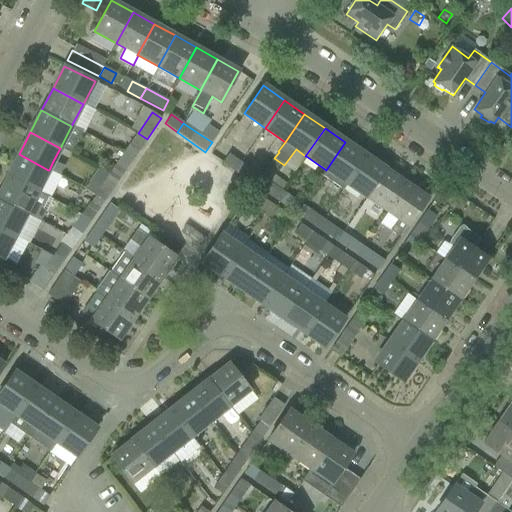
[(133,160),(147,139),(138,133),(123,155),(133,160)]
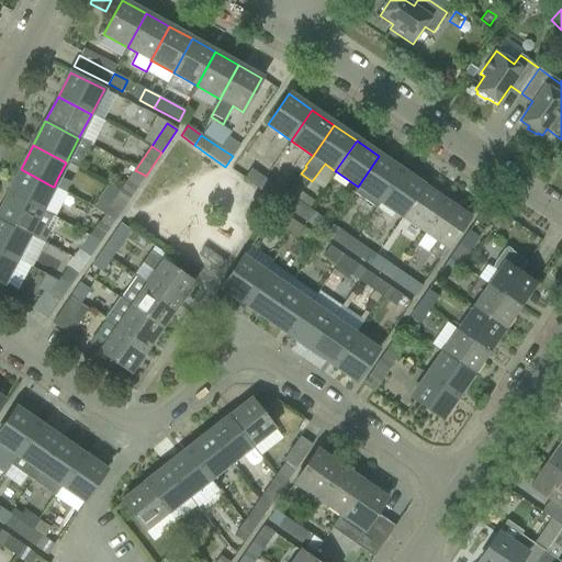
[(379,156),(358,187),(353,193),(375,209),(401,171),(379,156)]
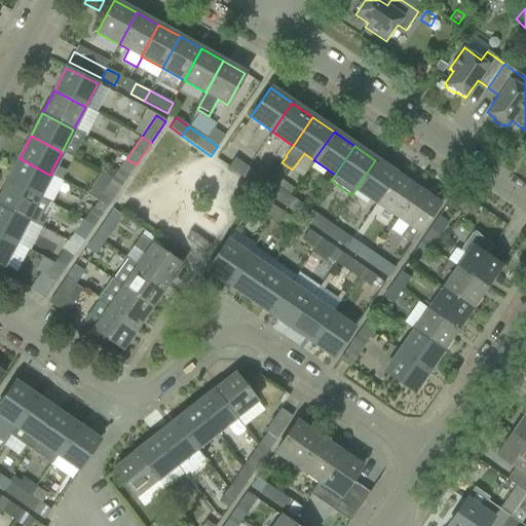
[(37,197),(49,175),(20,158),(7,182),(37,197)]
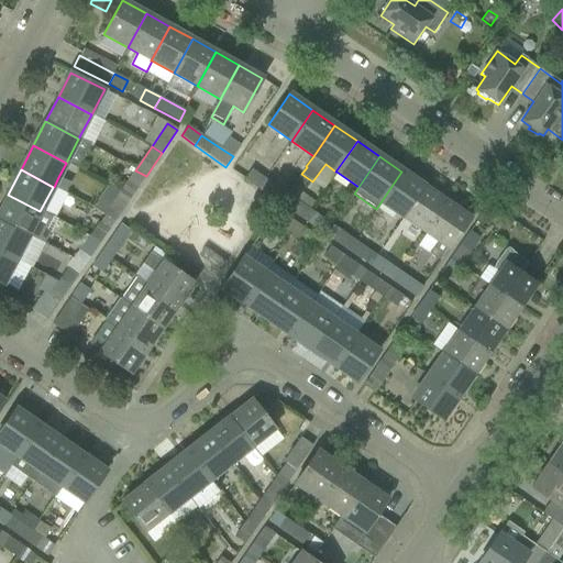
[(260,190),(266,180),(257,174),(251,169),(244,179),(257,189),(260,190)]
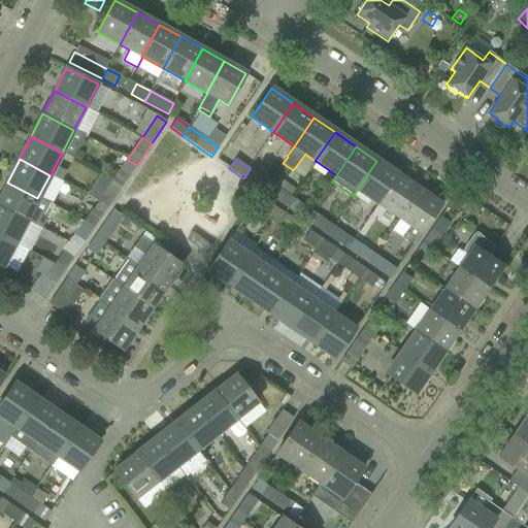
[(122,188),(137,165),(127,160),(112,180),(122,188)]
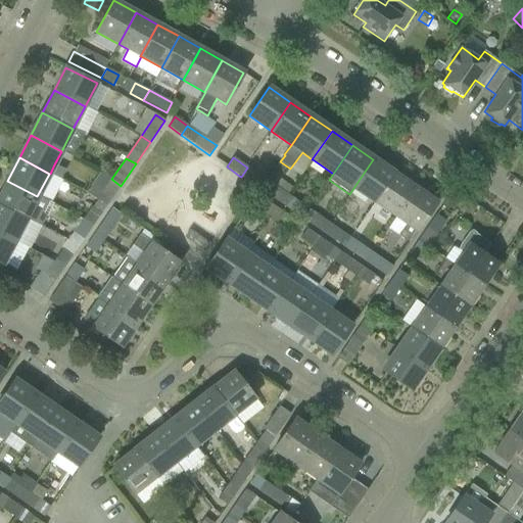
[(394,174),(373,159),(349,194),(350,194),(354,188),(375,202),(394,174)]
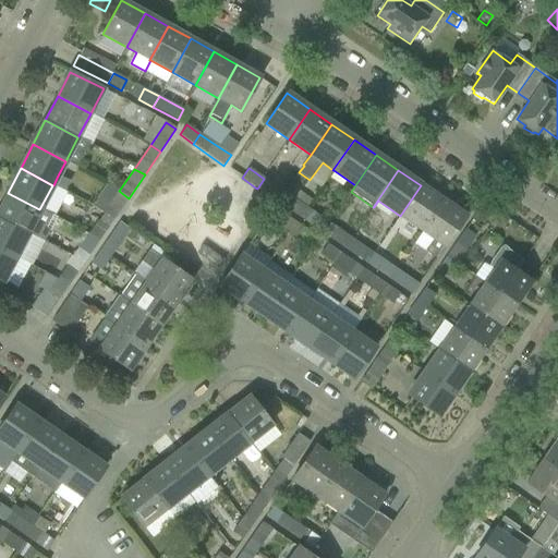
[(257,189),(269,196),(276,186),(264,179),(257,189)]
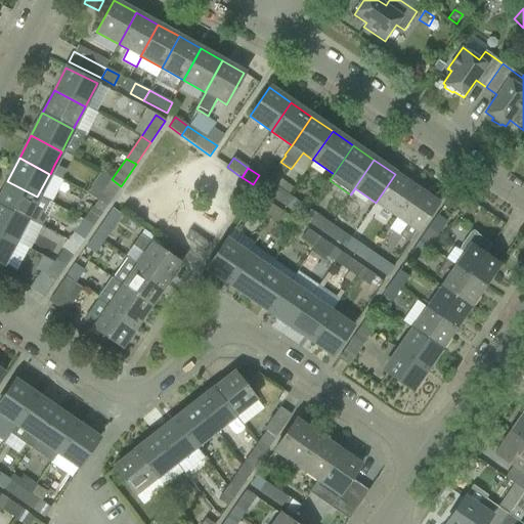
[(121,186),(112,179),(101,172),(87,193),(106,207),(121,186)]
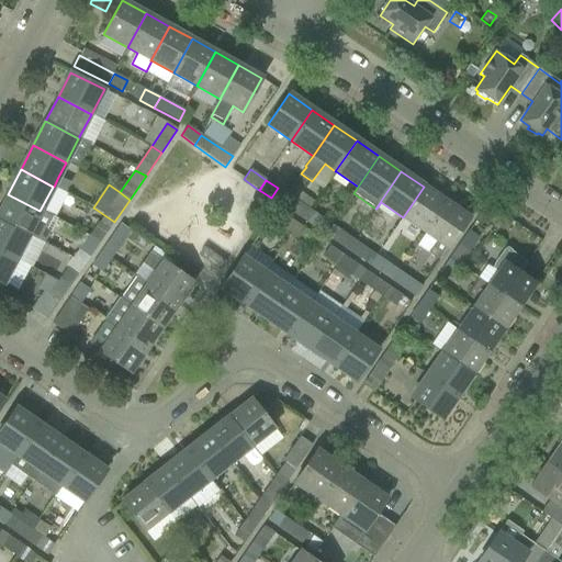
[(403,217),(425,233),(446,202),(424,187),(403,217)]
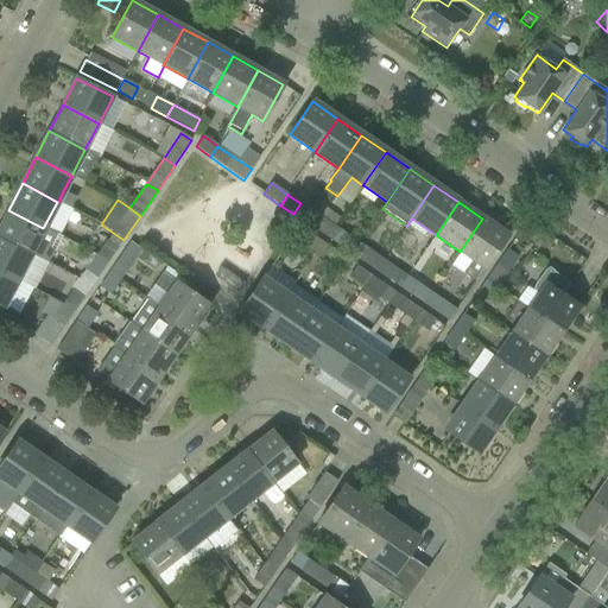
[(0,226),(0,239),(30,255),(31,254),(48,264),(51,257),(54,252),(61,238),(57,235),(43,228),(8,210),(0,226)]
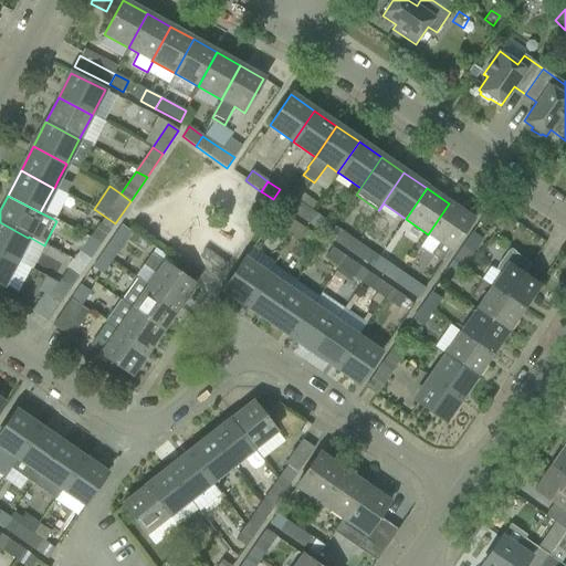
[(304,221),(311,211),(297,201),(291,212),(304,221)]
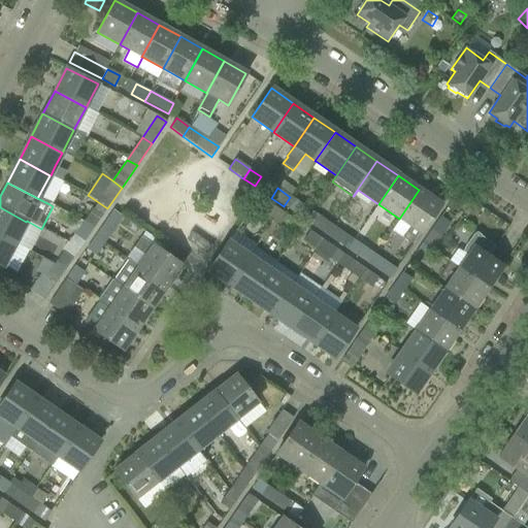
[(419,190),(399,219),(410,226),(401,238),(413,245),(429,222),(440,205),(419,190)]
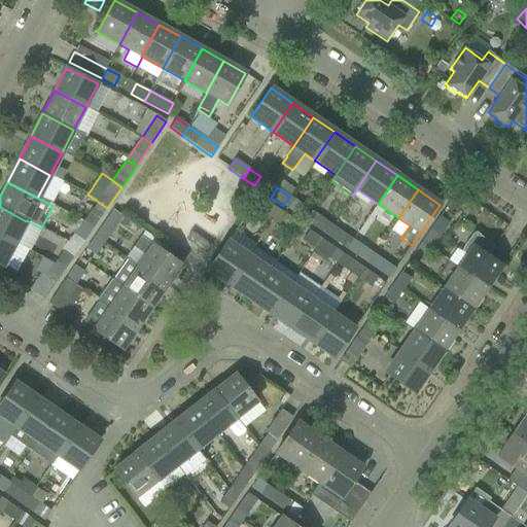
[(289,197),(283,206),(295,215),(303,206),(289,197)]
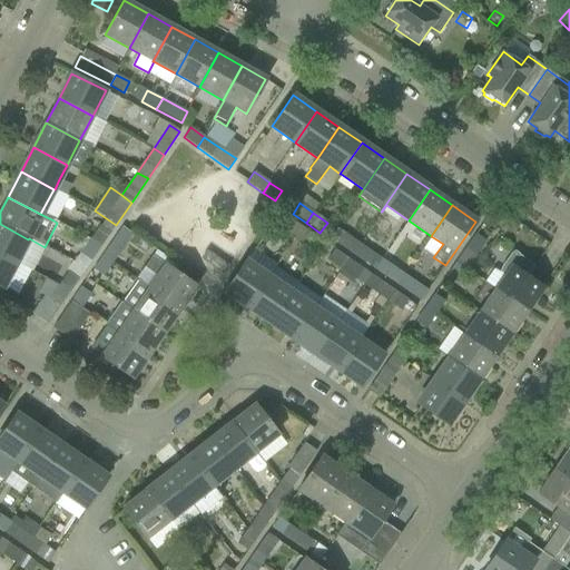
[(296,238),(303,228),(288,217),(281,228),(296,238)]
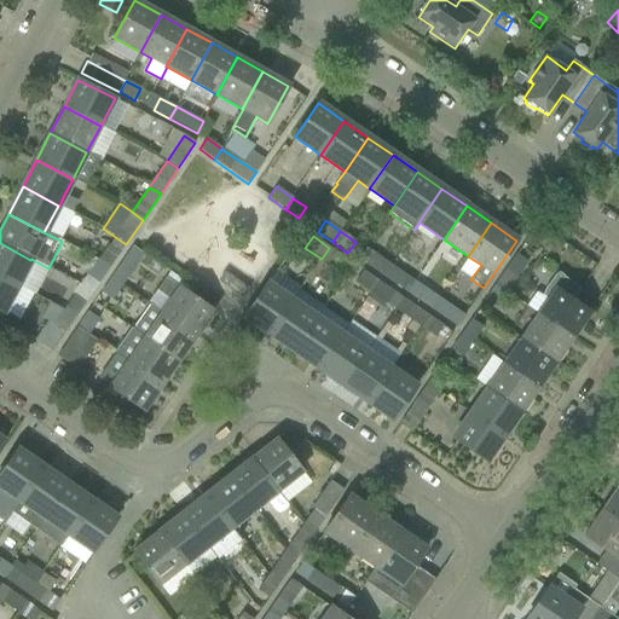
[(30,260),(0,243),(0,276),(18,285),(30,260)]
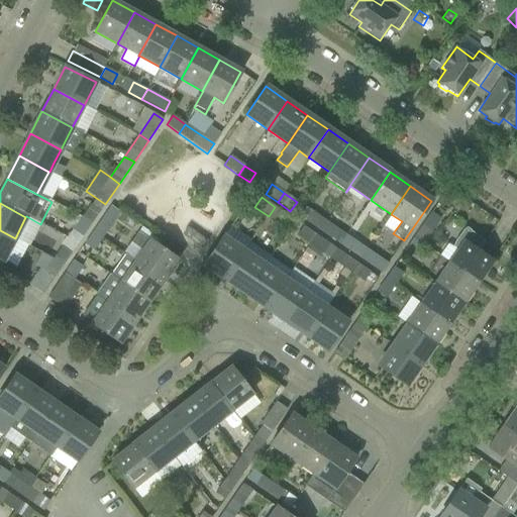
[(81,217),(92,224),(100,212),(90,205),(81,217)]
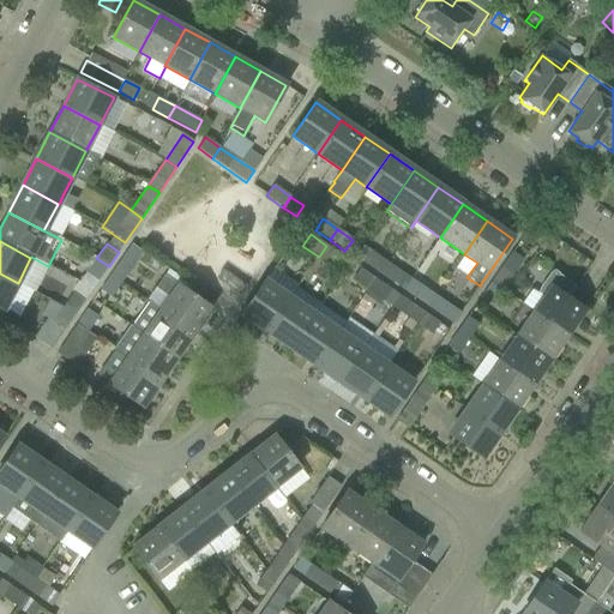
[(342,257),(326,246),(319,257),(333,268),(342,257)]
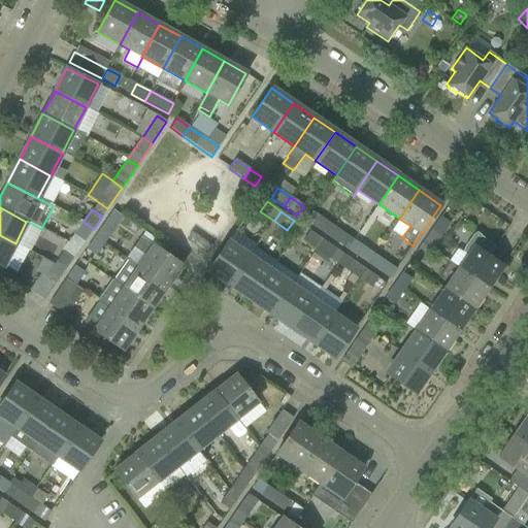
[(305,222),(325,235),(332,226),(311,211),(305,222)]
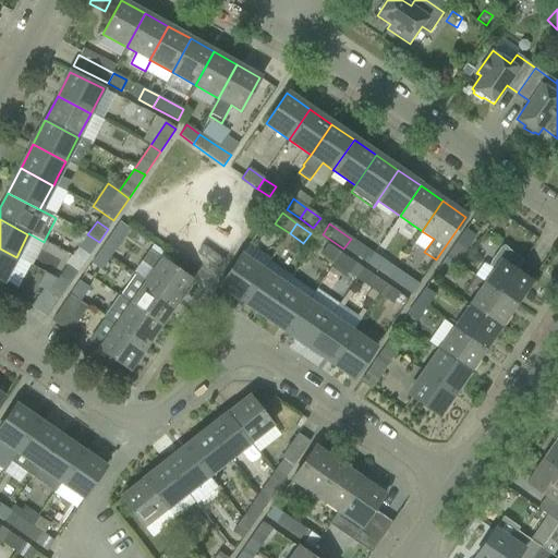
[(475,237),(465,229),(447,256),(457,264),(475,237)]
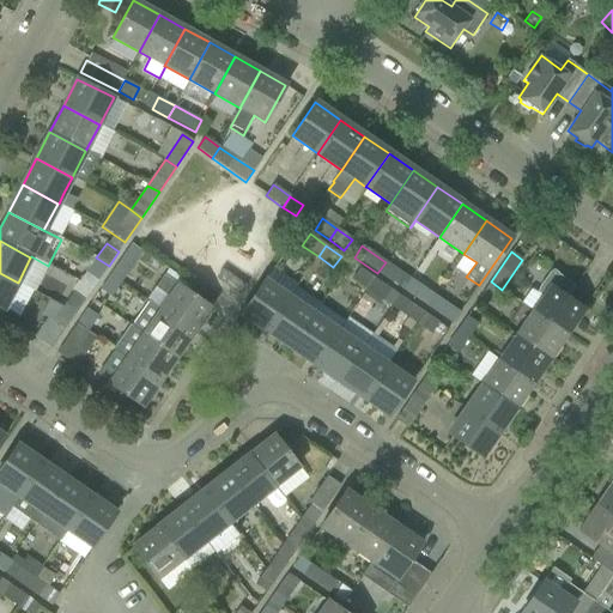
[(80,283),(91,291),(108,267),(96,259),(86,273),(80,283)]
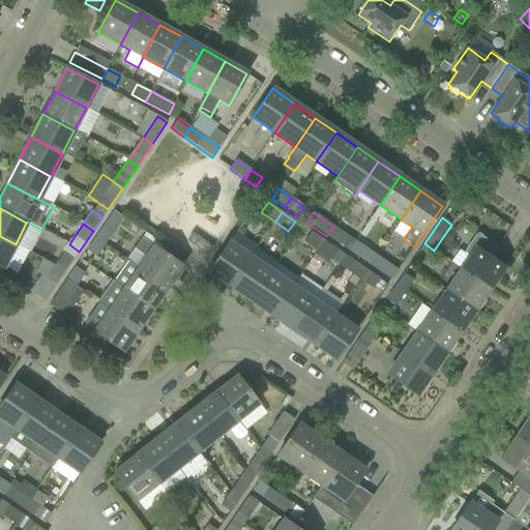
[(106,244),(110,237),(116,230),(106,224),(95,238),(105,245),(106,244)]
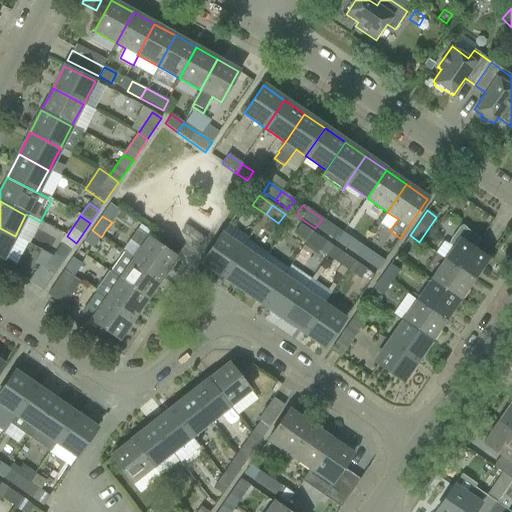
[(322,219),(315,228),(329,238),(336,229),(322,219)]
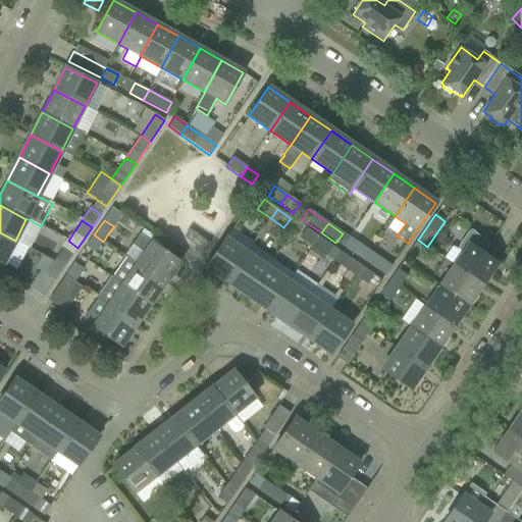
[(313,247),(319,238),(307,228),(300,238),(313,247)]
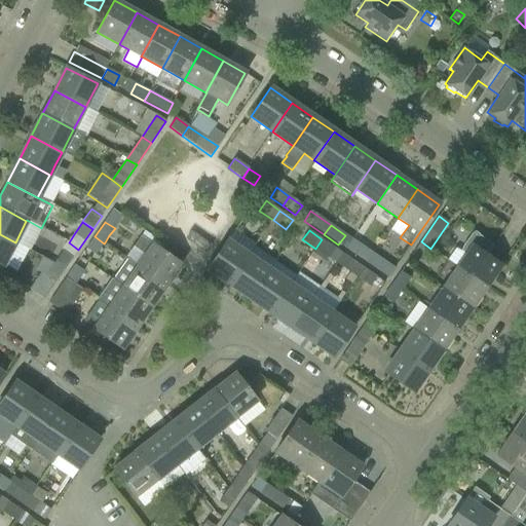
[(205,254),(210,247),(190,232),(185,239),(205,254)]
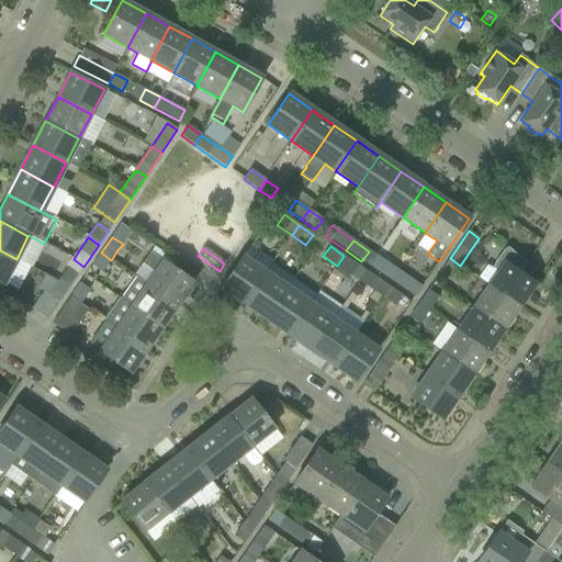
[(489,285),(519,306),(535,283),(519,272),(527,262),(506,248),(504,250),(494,265),(493,269),(497,273),(489,285)]
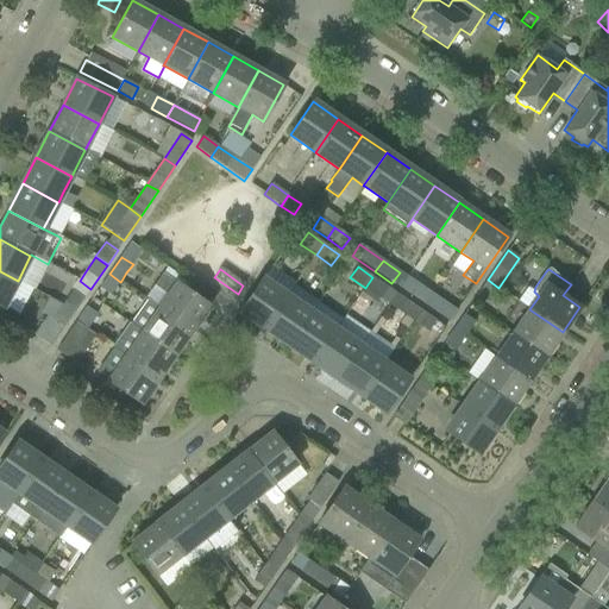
[(0,306),(4,308),(14,287),(18,281),(0,271),(0,306)]
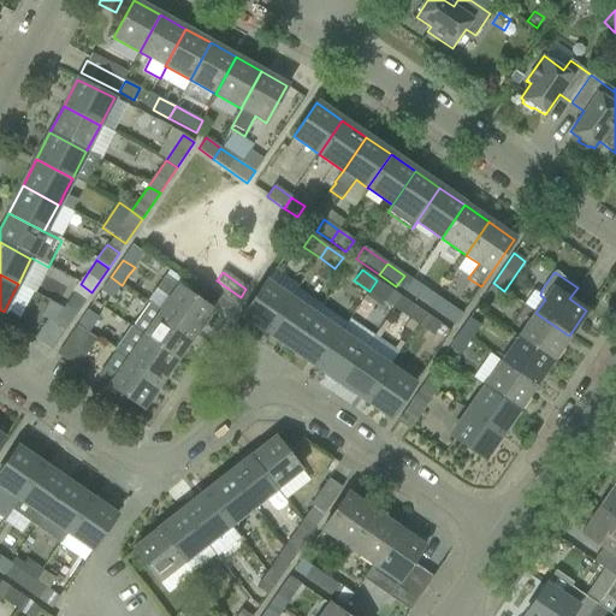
[(128,276),(123,284),(130,289),(135,280),(128,276)]
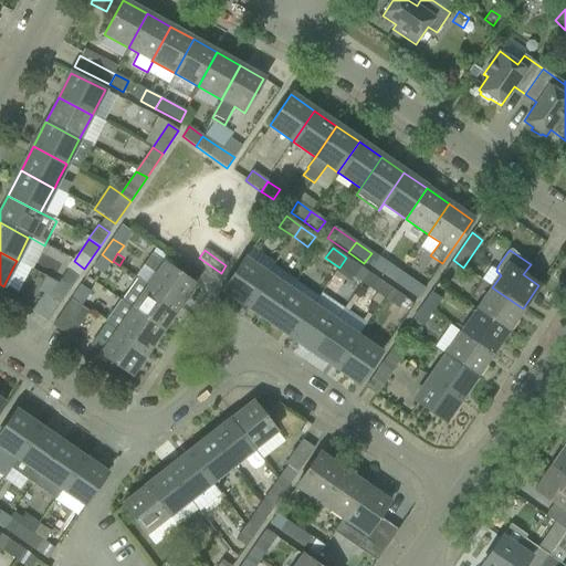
[(102,254),(92,269),(103,275),(112,262),(102,254)]
